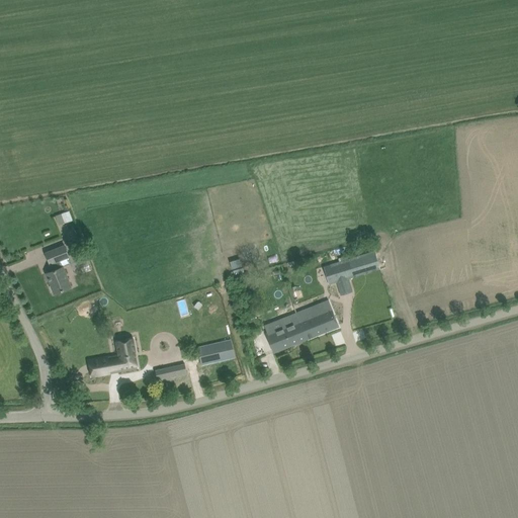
[(56,216),(59,225),(73,221),(70,210),(56,216)]
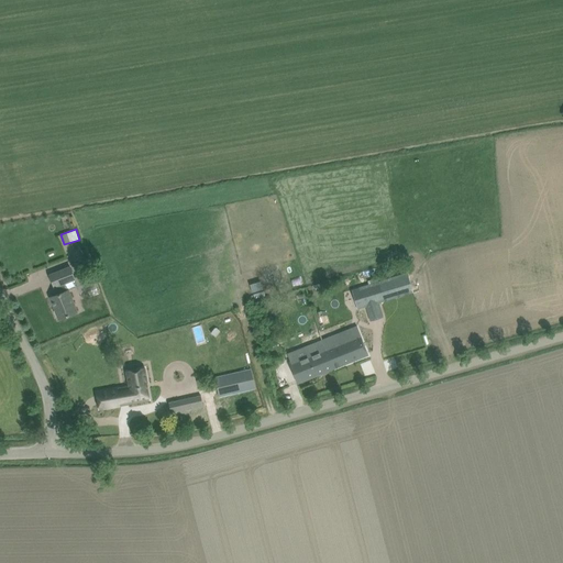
[(88,260),(84,262),(87,272),(92,271),(88,260)]
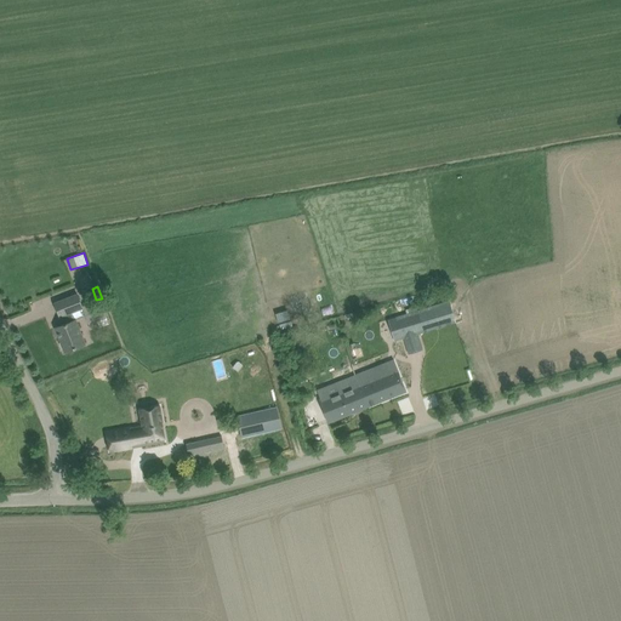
[(84,309),(78,294),(55,303),(60,317),(62,315),(64,324),(56,328),(61,340),(60,343),(62,348),(64,349),(64,352),(77,347),(86,343),(77,319),(74,320),(72,314),(84,309)]
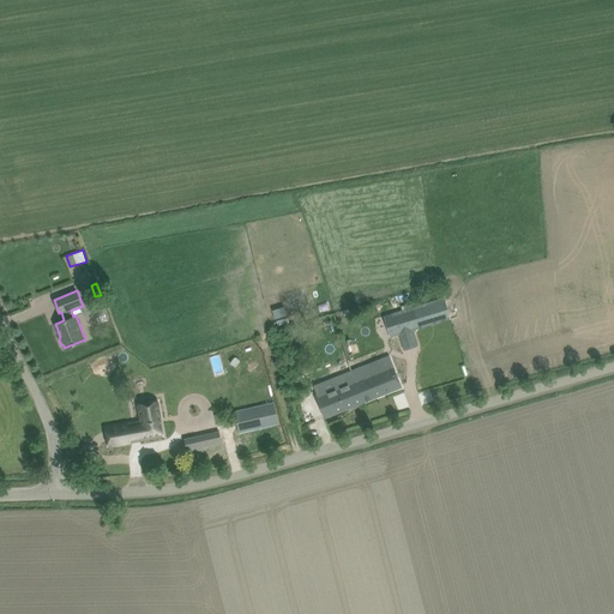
[(444,298),(384,315),(390,337),(450,318),(449,312),(444,298)]
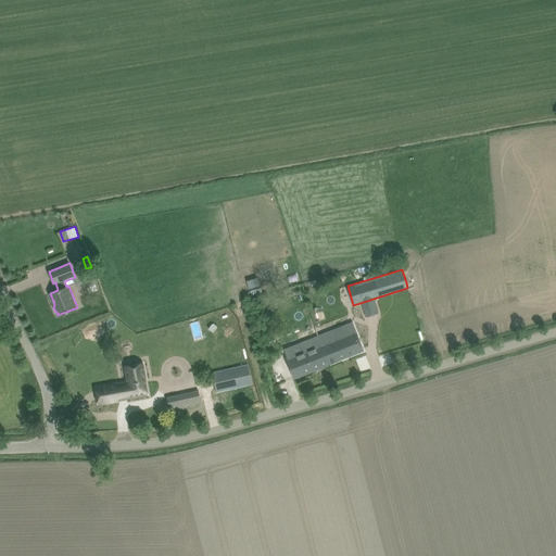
[(258,287),(249,290),(251,298),(261,294),(258,287)]
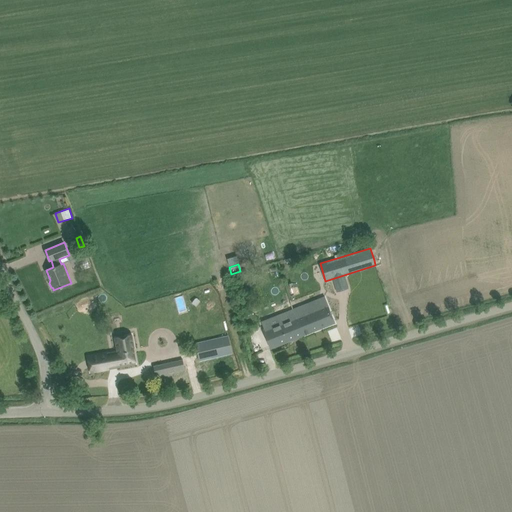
[(305,304),(293,309),(303,335),(335,323),(327,304),(308,312),(305,304)]
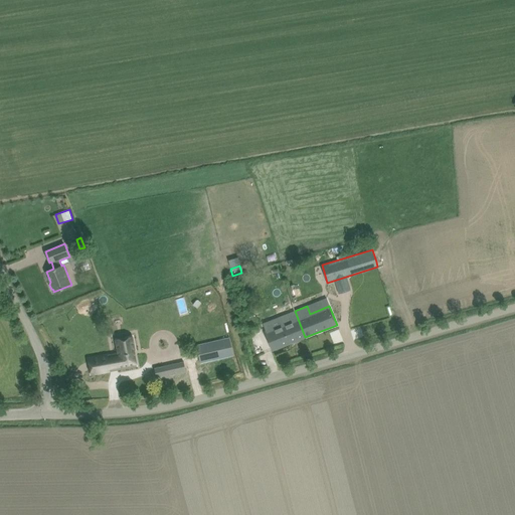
[(281,325),(265,332),(272,350),(305,337),(295,311),(278,318),(281,325)]
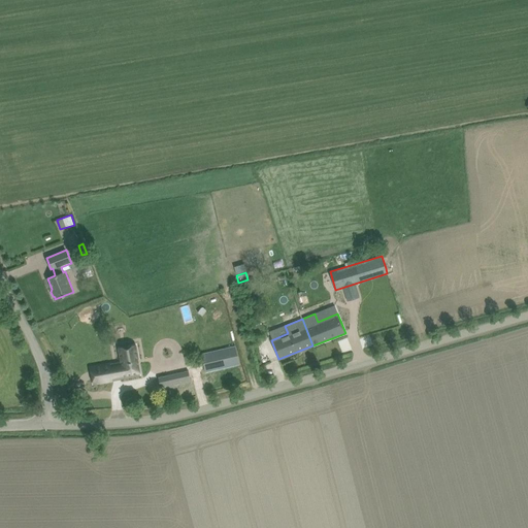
[(266,338),(262,324),(255,327),(260,340),(266,338)]
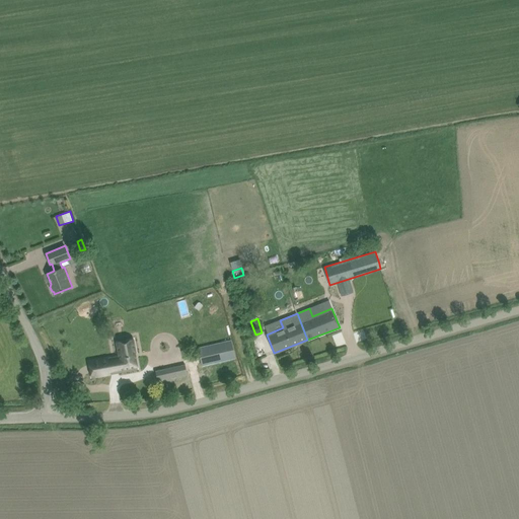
[(158,338),(147,340),(150,351),(160,349),(158,338)]
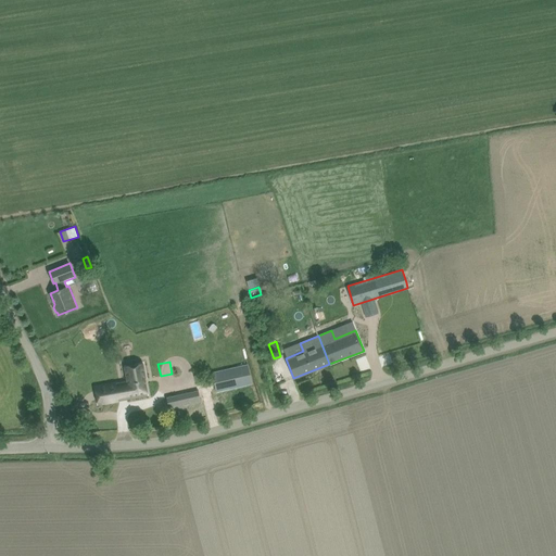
[(97,407),(146,396),(141,379),(143,379),(140,364),(122,368),(125,383),(92,390),(97,407)]
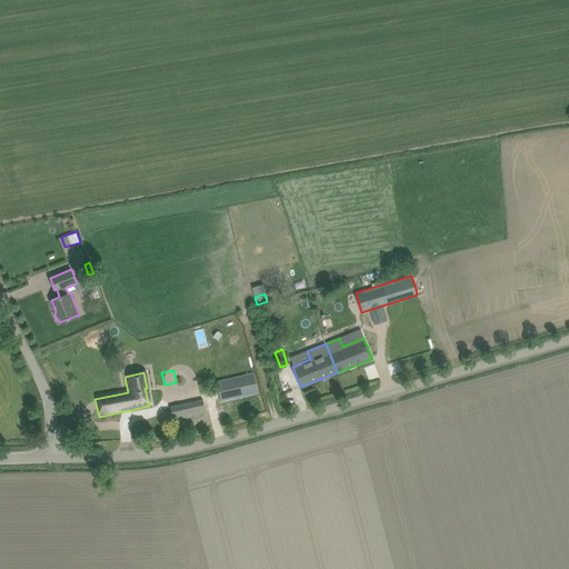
[(253,372),(217,381),(221,401),(258,392),(253,372)]
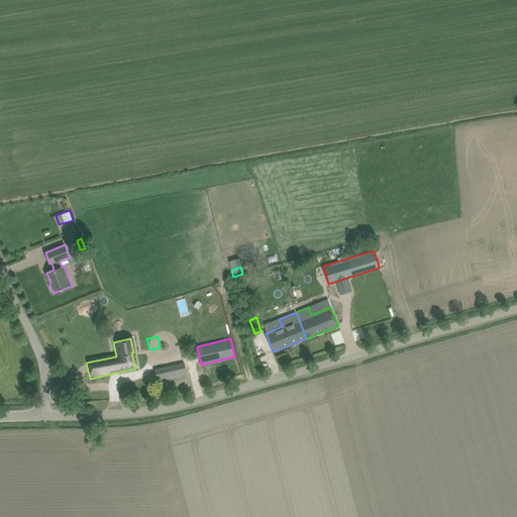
[(185,364),(154,370),(158,384),(172,381),(171,376),(186,372),(185,364)]
